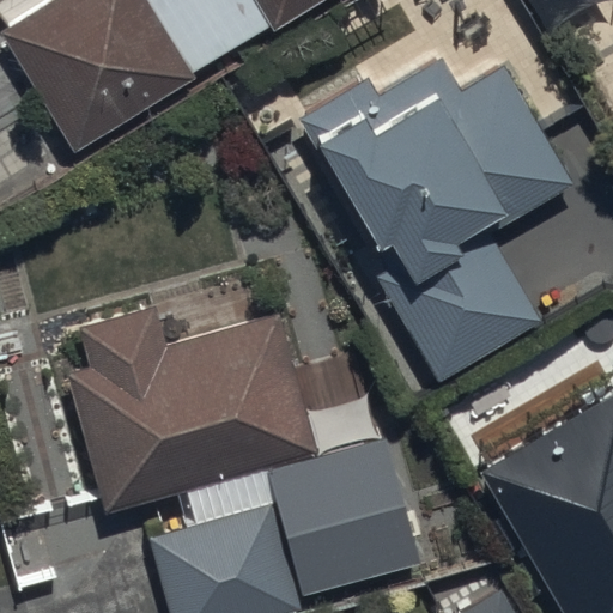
[(52,0),(0,32),(0,41),(70,151),(195,79),(192,73),(267,30),(271,35),(325,0),(52,0)]
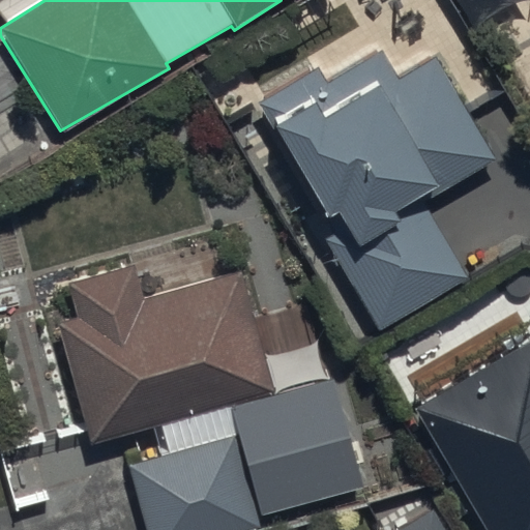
[(323,239),(375,331),(465,280),(419,201),(493,158),(434,57),(395,79),(378,49),(322,81),(315,69),(256,104),(332,234),(323,239)]
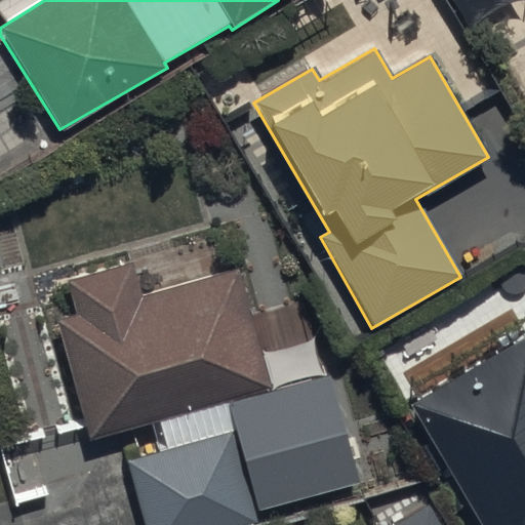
[(55,317),(87,440),(270,390),(236,269),(138,295),(129,263),(66,281),(74,312),(55,317)]
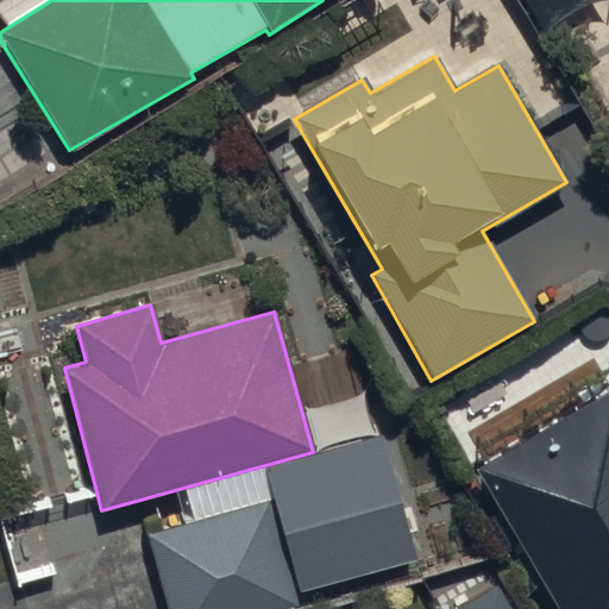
[(608,608),(608,388),(473,466),(531,565),(512,577),(529,608),(608,608)]
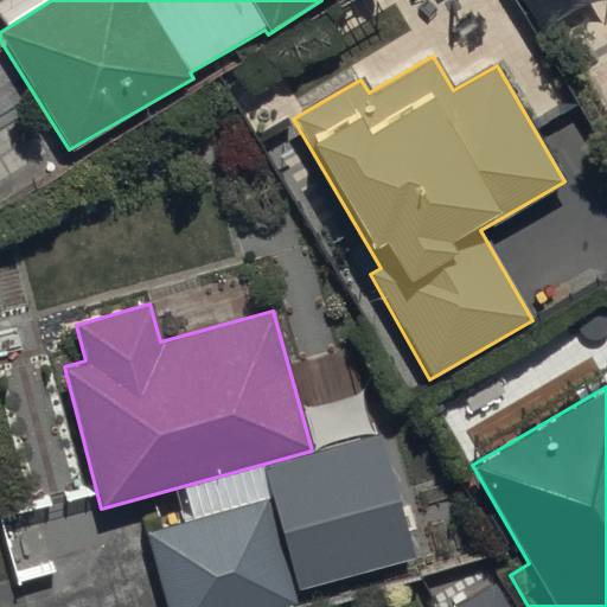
[(419,568),(384,445),(268,477),(302,600),(419,568)]
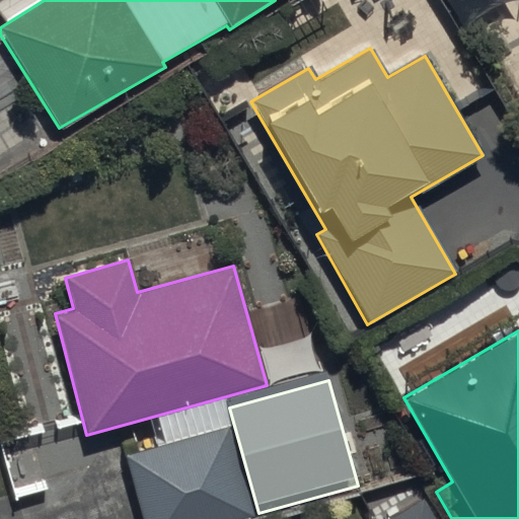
[(252,518),(228,427),(125,455),(142,518),(252,518)]
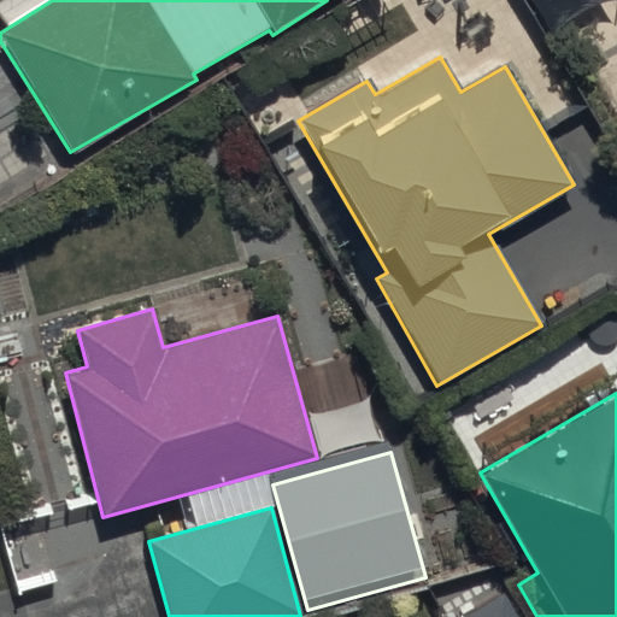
[(516,616),(503,594),(465,616),(516,616)]
